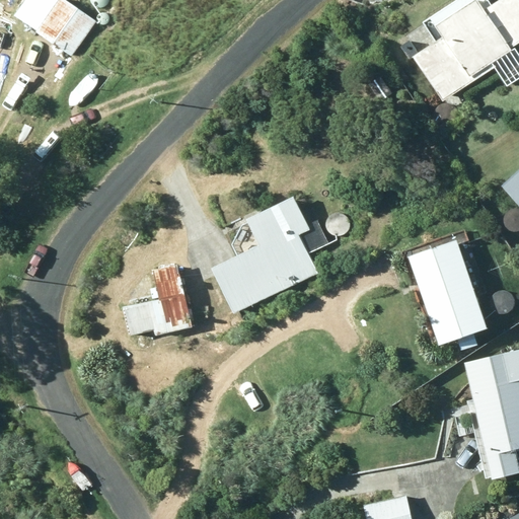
[(72,58),(96,21),(64,0),(29,0),(16,20),(72,58)]
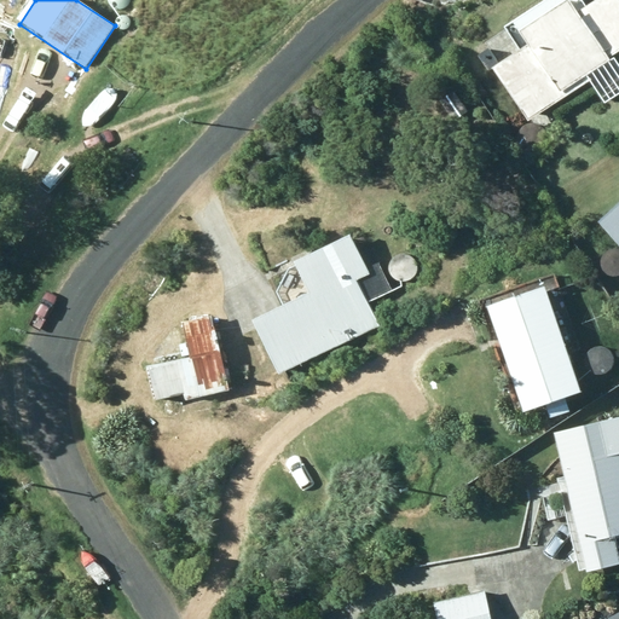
[(570,4),(520,34),(528,48),(497,68),(486,50),(476,56),(486,73),(491,69),(524,123),(590,82),(586,77),(611,62),(608,58),(618,51),(618,0),(600,0),(577,15),(570,4)]
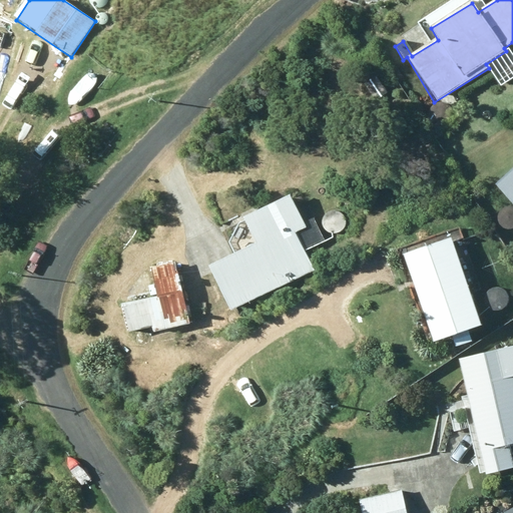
[(512,170),(496,186),(512,205),(512,170)]
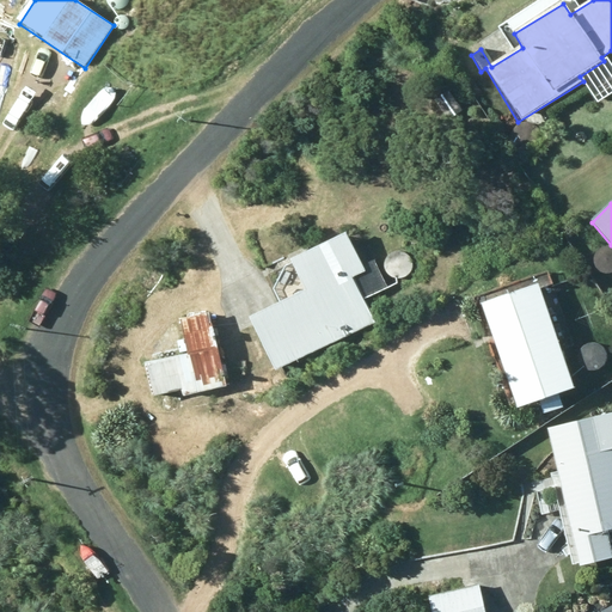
[(276,373),(377,322),(365,300),(387,288),(373,261),(362,267),(346,234),(291,262),(305,291),(249,319),(276,373)]
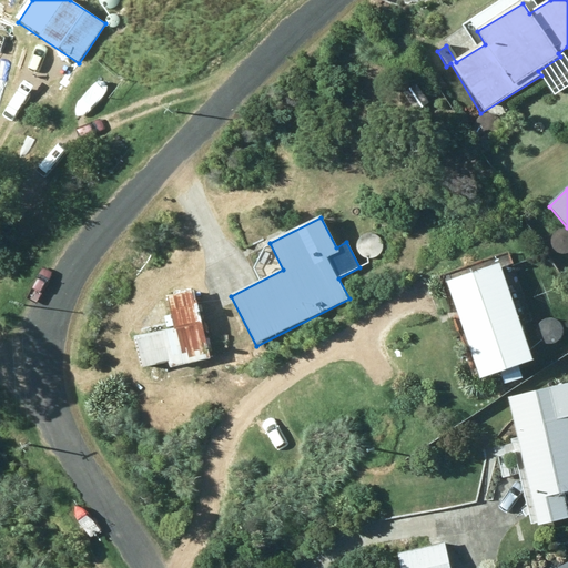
[(447,284),(479,382),(534,363),(500,266),(447,284)]
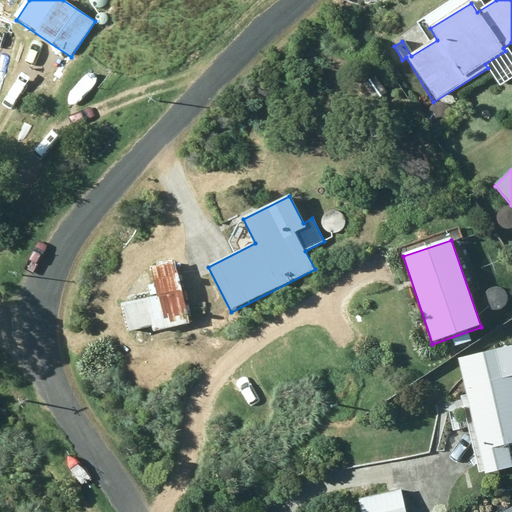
[(190,324),(175,263),(149,269),(153,285),(147,287),(150,298),(119,305),(126,333),(140,329),(143,344),(155,341),(153,333),(190,324)]
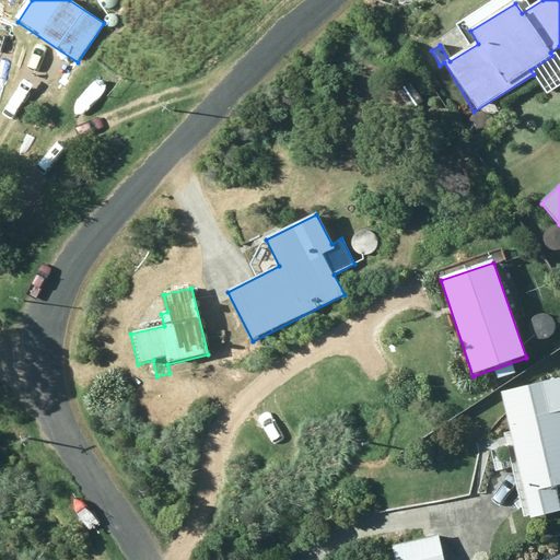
[(559,378),(500,393),(531,521),(559,513),(559,503),(557,489),(559,488),(559,378)]
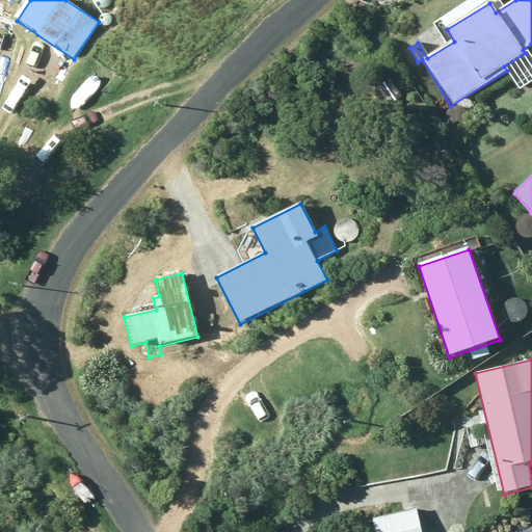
[(420,531),(416,510),(372,520),(375,531),(420,531)]
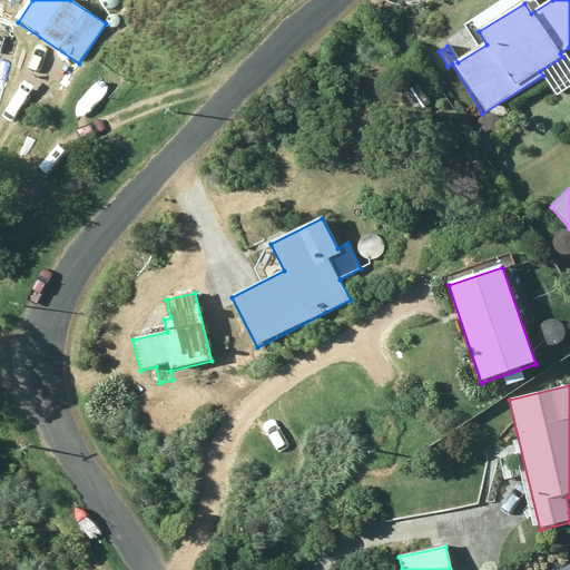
All buildings are outlined.
